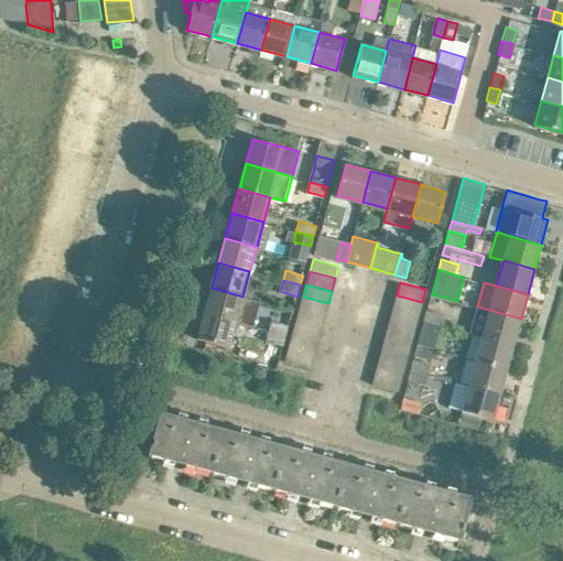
[(236,321),(242,297),(212,288),(205,312),(236,321)]
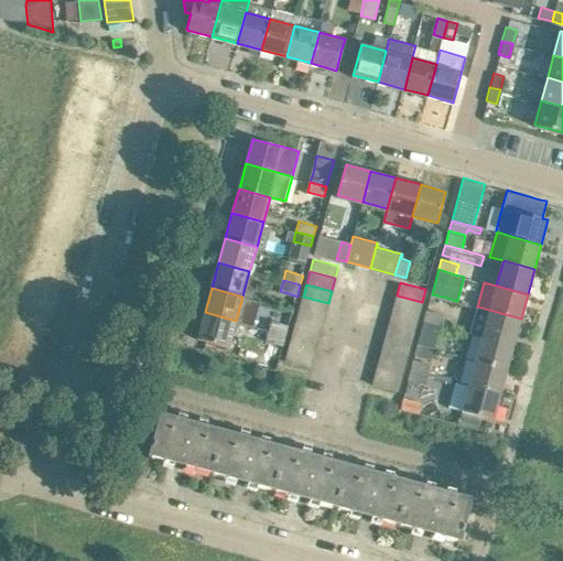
[(419,314),(422,302),(397,295),(393,308),(419,314)]
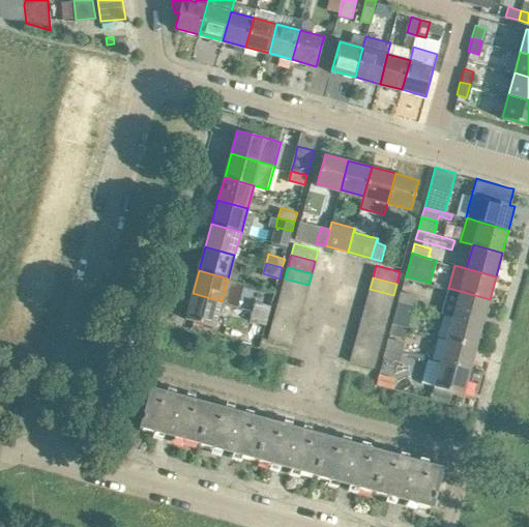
[(305,297),(309,285),(285,279),(281,290),(305,297)]
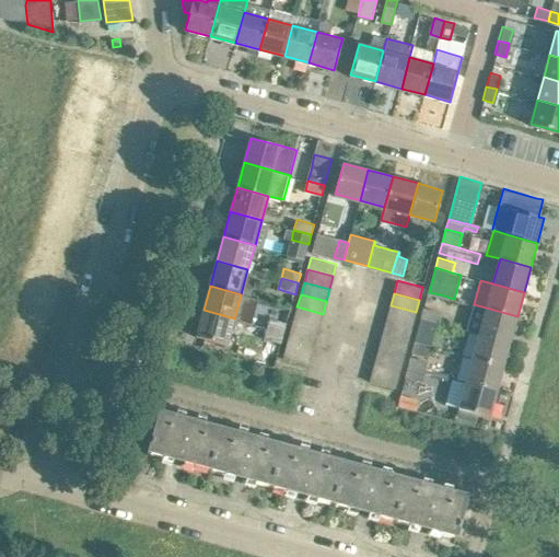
[(474,304),(467,329),(479,333),(510,341),(517,316),(486,308),(474,304)]
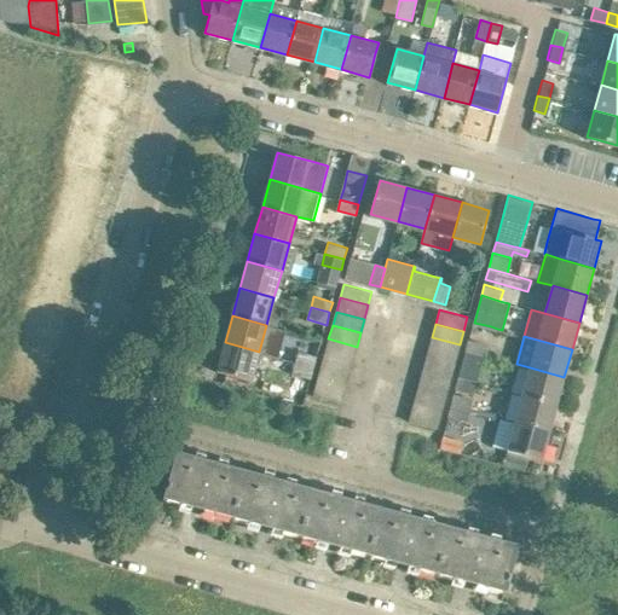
[(456,359),(460,344),(432,337),(428,350),(456,359)]
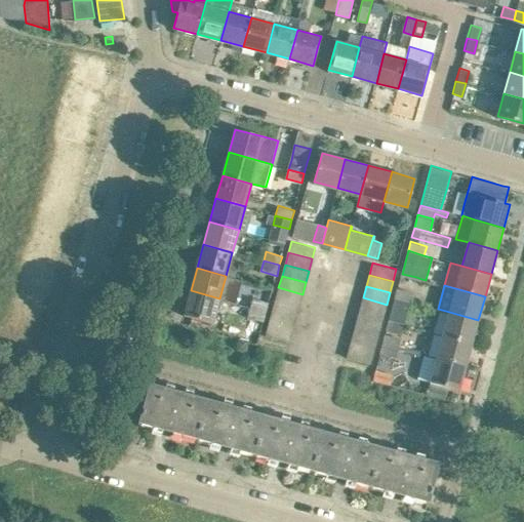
[(299,306),(303,294),(278,287),(275,299),(299,306)]
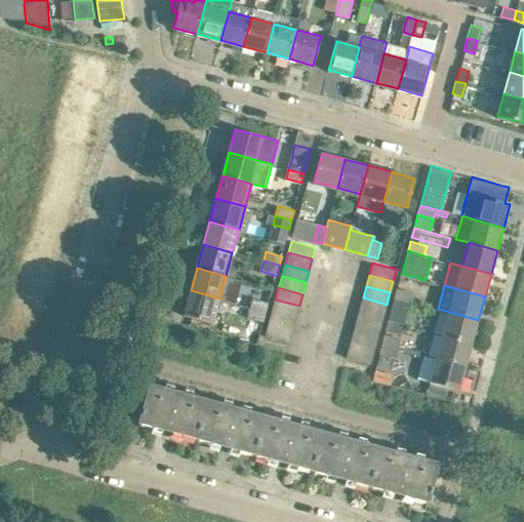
[(414,291),(398,287),(396,297),(411,302),(414,291)]
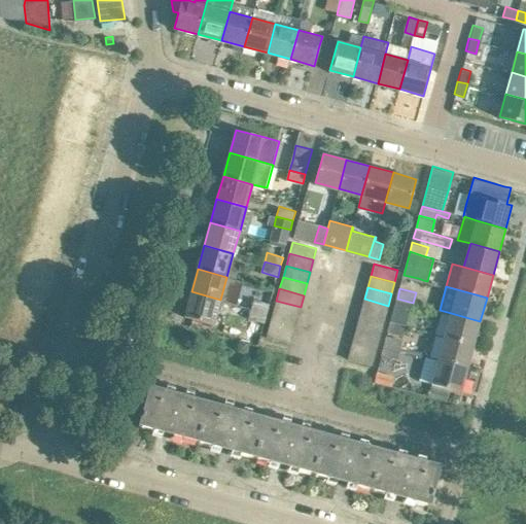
[(214,323),(220,300),(191,291),(185,315),(214,323)]
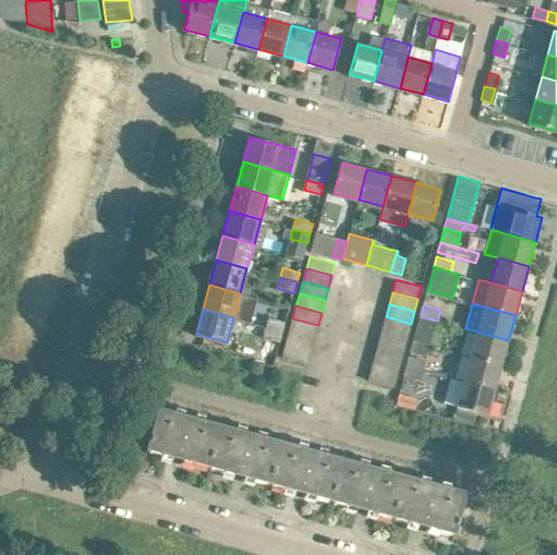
[(268,316),(266,326),(283,330),(286,321),(268,316)]
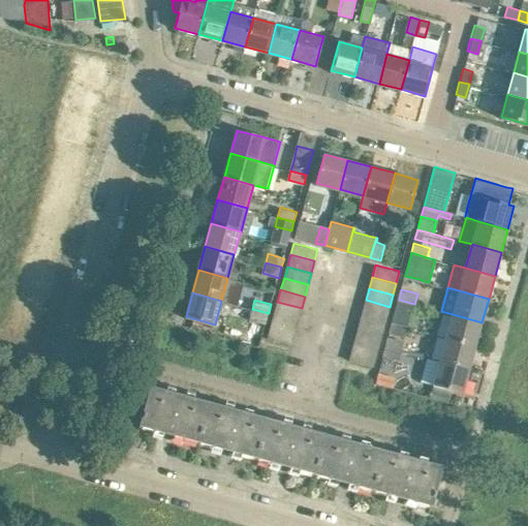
[(386,318),(390,307),(366,300),(363,312),(386,318)]
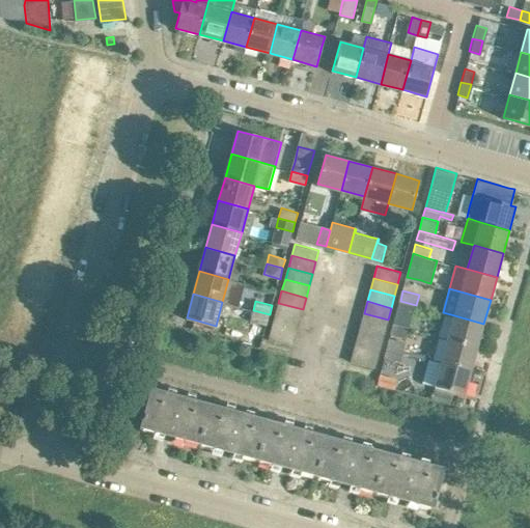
[(413,314),(416,305),(400,301),(397,310),(413,314)]
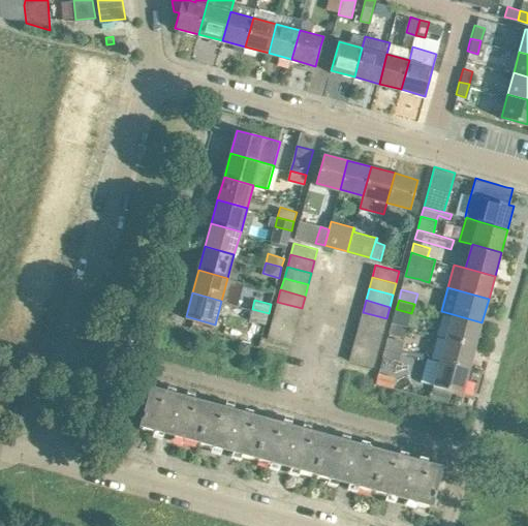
[(299,319),(302,308),(277,302),(274,313),(299,319)]
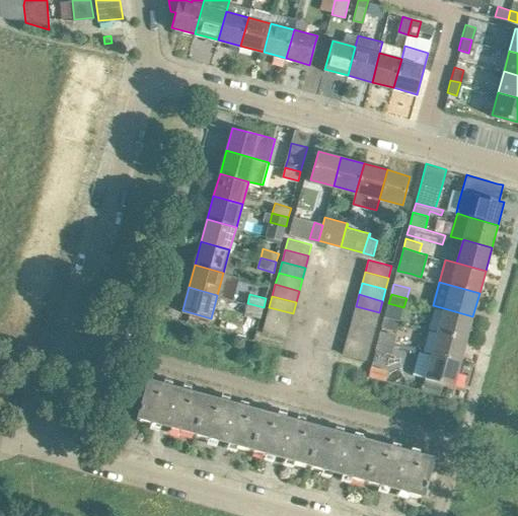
[(264,307),(247,303),(244,313),(261,317),(264,307)]
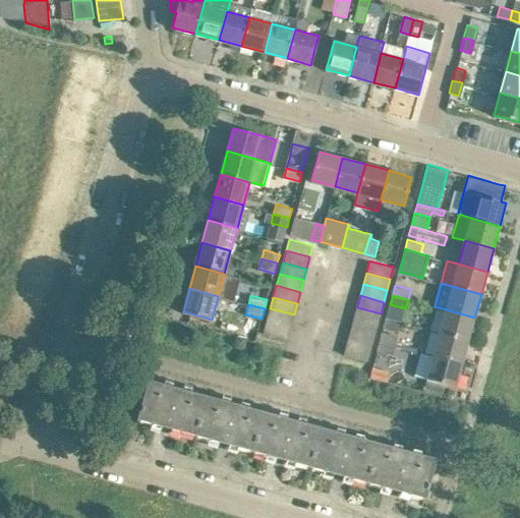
[(378,325),(381,313),(357,307),(354,319),(378,325)]
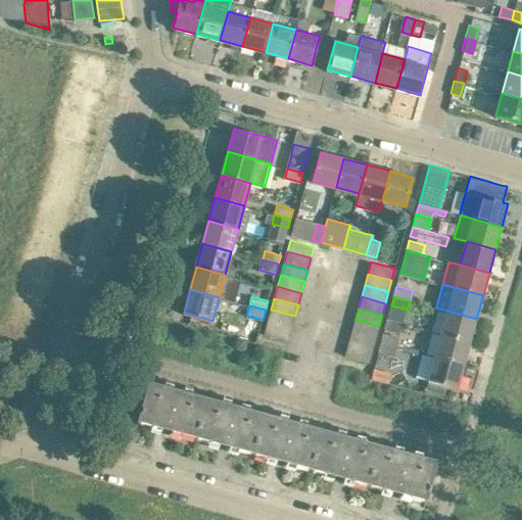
[(292,328),(295,316),(271,310),(268,321),(292,328)]
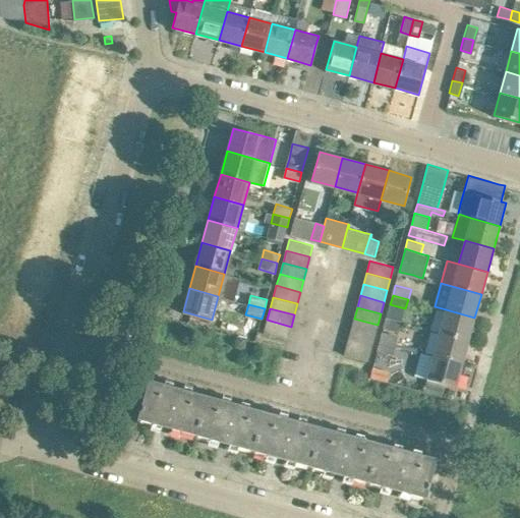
[(446,309),(440,332),(468,340),(474,318),(446,309)]
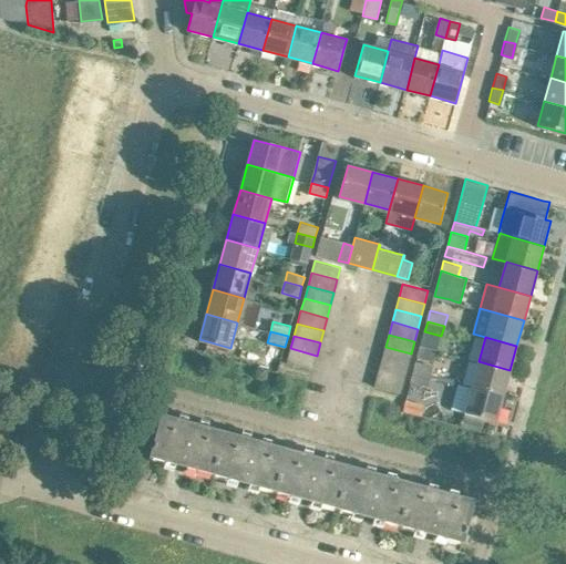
[(436,349),(420,345),(417,356),(434,360),(436,349)]
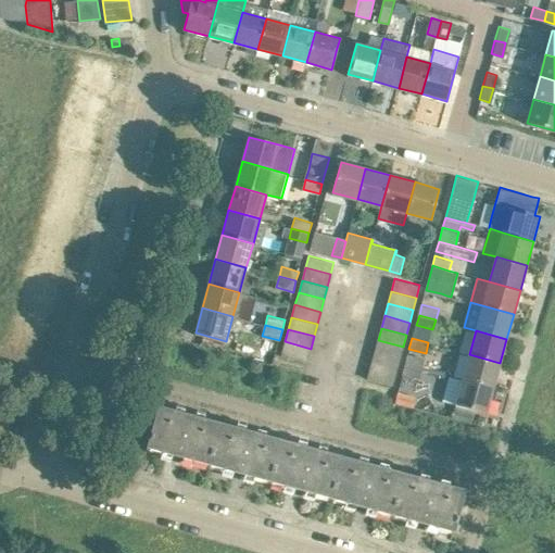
[(400,360),(403,347),(378,340),(375,352),(400,360)]
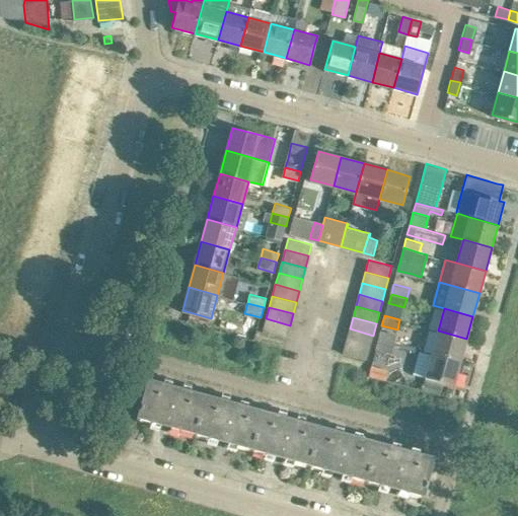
[(287,337),(290,325),(266,318),(263,330),(287,337)]
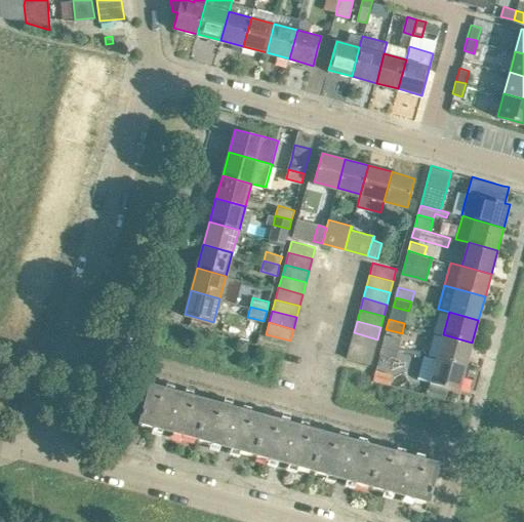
[(374,351),(377,339),(354,332),(350,345),(374,351)]
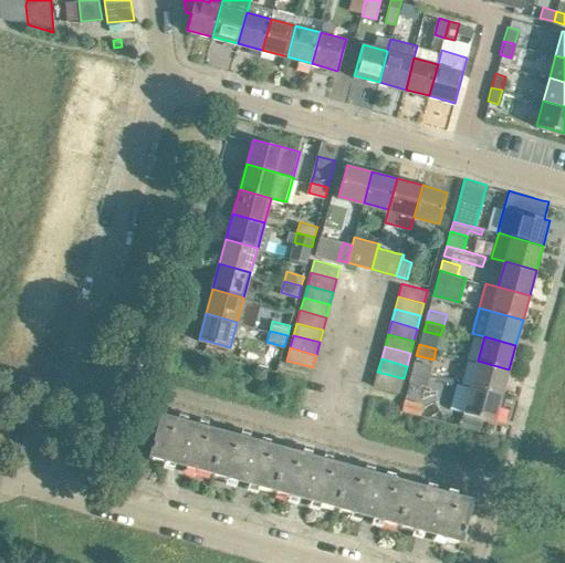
[(415,360),(412,369),(429,375),(432,364),(415,360)]
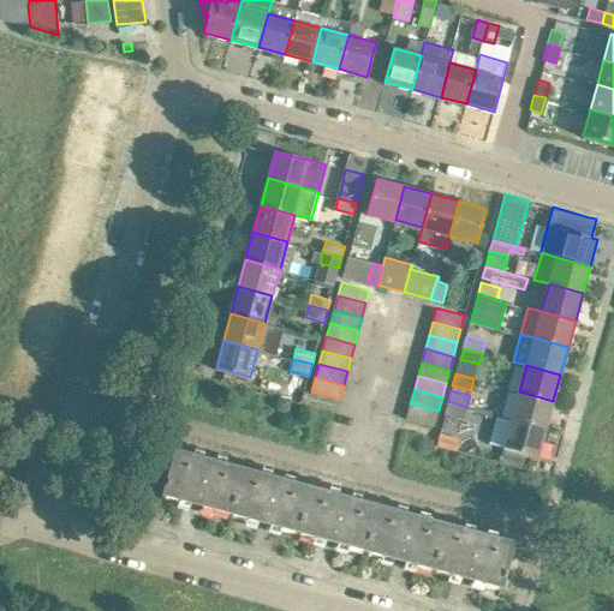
[(519,391),(512,419),(546,429),(553,401),(519,391)]
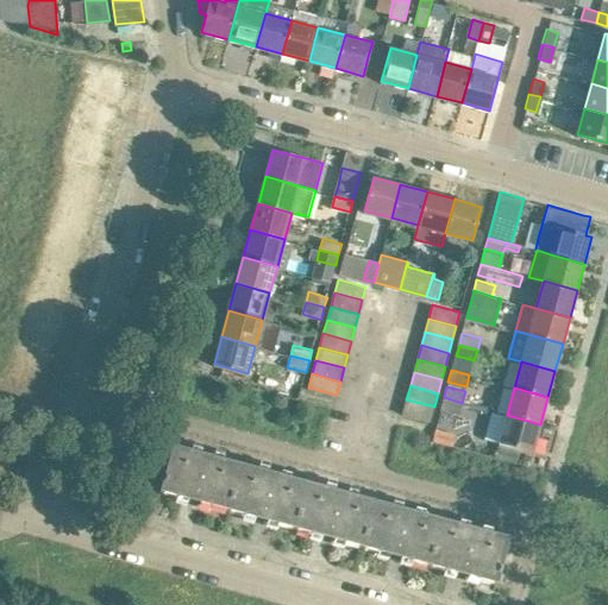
[(459,414),(462,403),(444,397),(440,409),(459,414)]
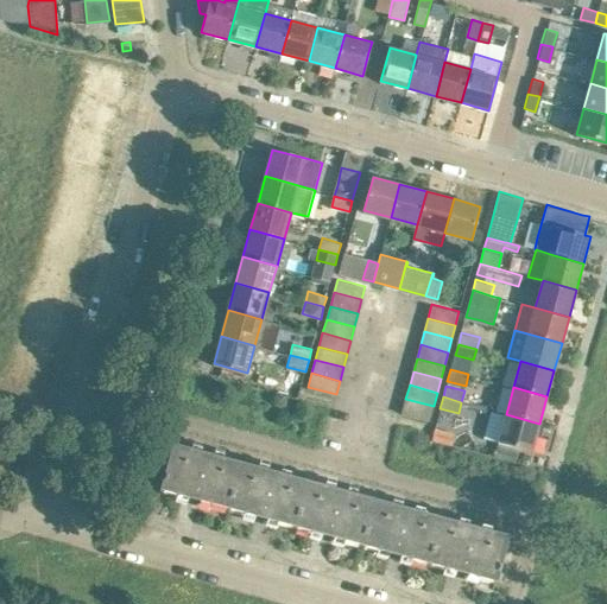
[(430,419),(434,406),(405,399),(402,412),(430,419)]
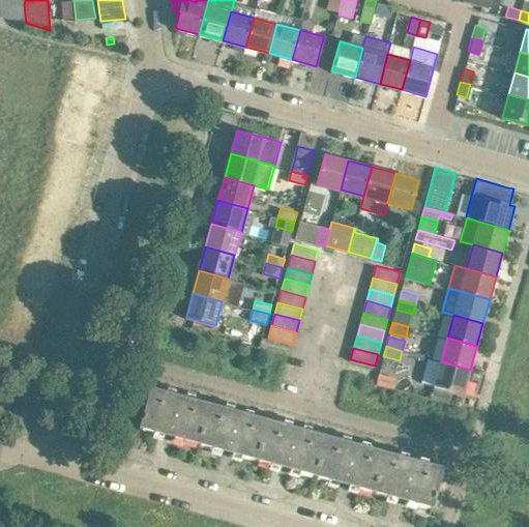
[(425,367),(421,381),(435,384),(464,392),(470,370),(441,361),(438,371),(425,367)]
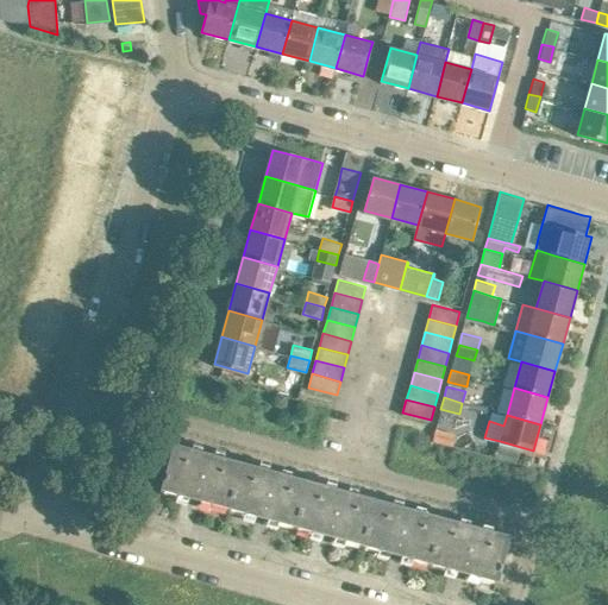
[(451,443),(455,429),(437,424),(436,429),(433,439),(451,443)]
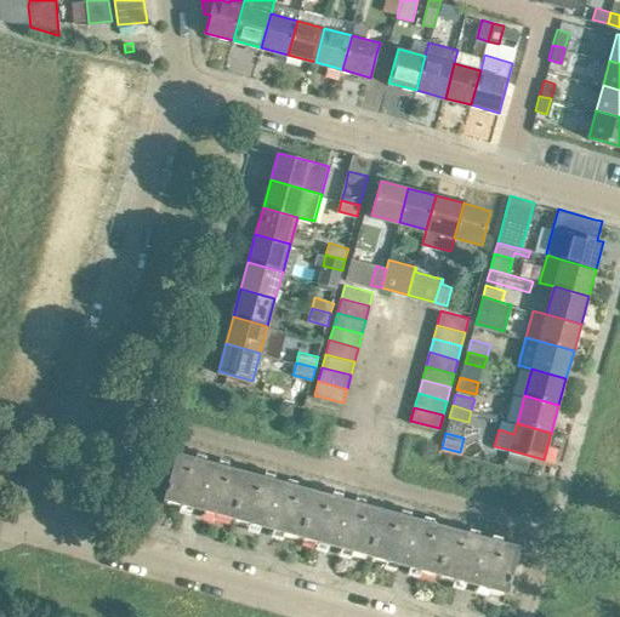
[(232,520),(245,473),(176,453),(163,501),(232,520)]
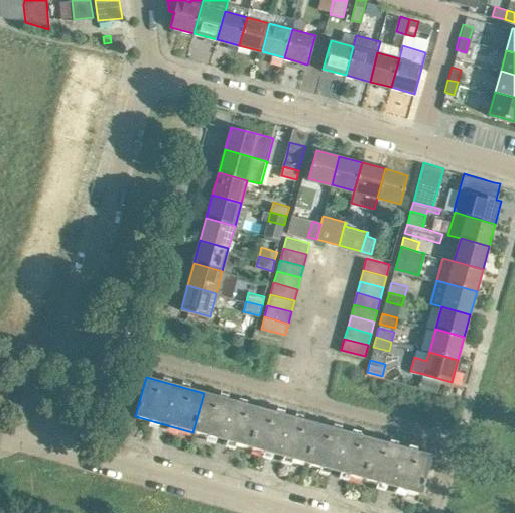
[(250,447),(260,408),(204,393),(192,432),(250,447)]
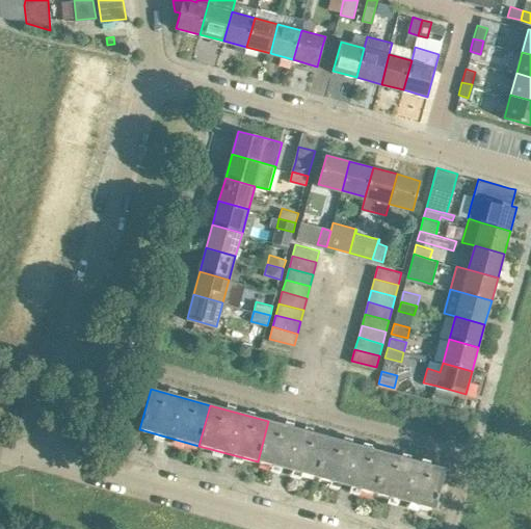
[(327,438),(268,421),(258,461),(316,478),(327,438)]
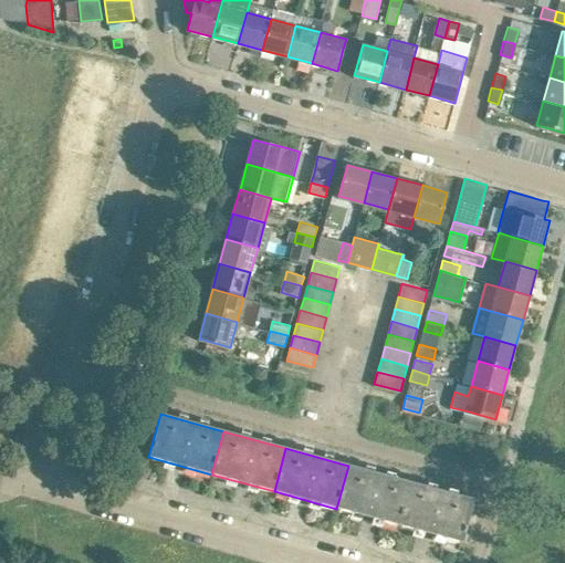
[(410,483),(348,466),(336,509),(399,525),(410,483)]
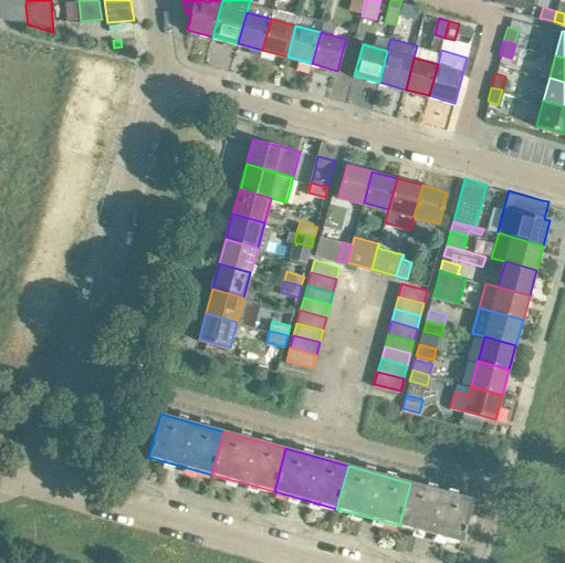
[(473,500),(410,483),(399,525),(461,543),(473,500)]
